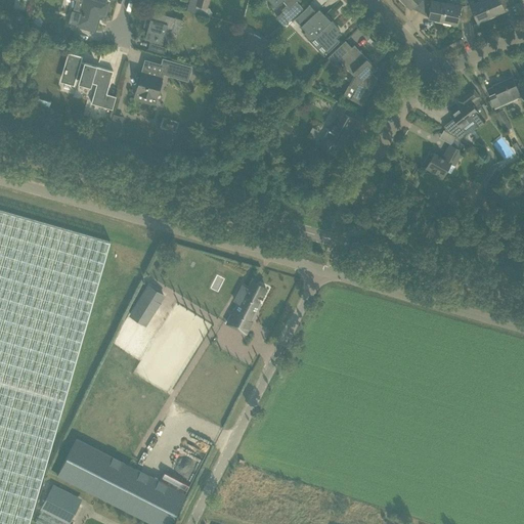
[(79,0),(83,1),(80,13),(73,11),(72,10),(69,23),(76,26),(76,25),(84,27),(94,30),(98,13),(104,15),(108,2),(106,2),(106,1),(106,0),(79,0)]
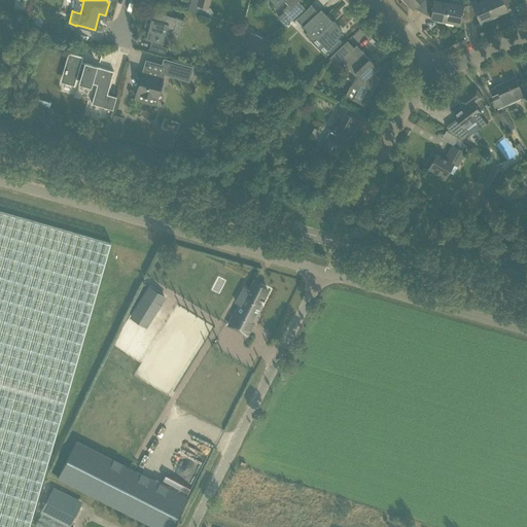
[(199,0),(198,5),(208,8),(210,0),(199,0)]
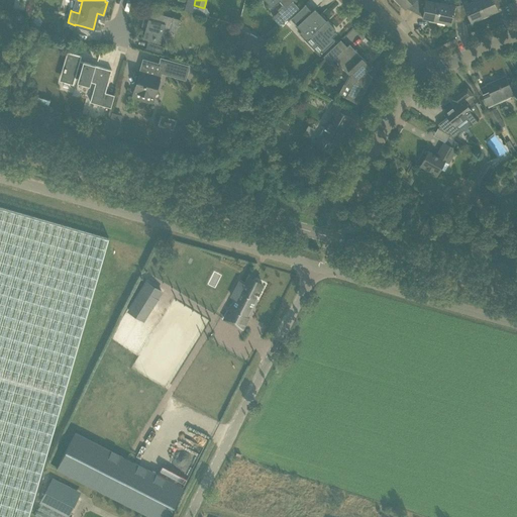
[(257,0),(261,2),(262,0),(267,0),(272,5),(276,0),(278,0),(283,4),(278,9),(287,19),(299,8),(292,1),(292,0),(257,0)]
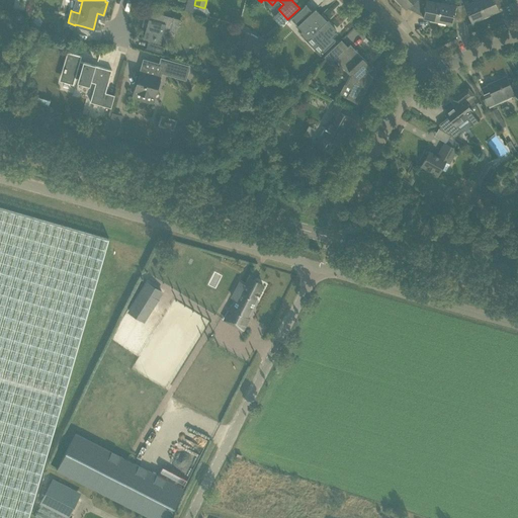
[(398,0),(406,8),(409,5),(417,9),(421,0),(398,0)]
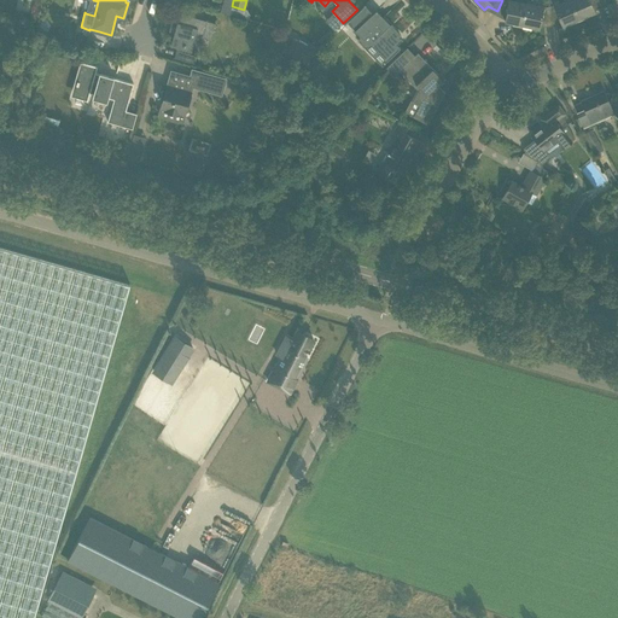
[(502,0),(497,11),(506,16),(505,21),(523,24),(526,4),(526,0),(502,0)]
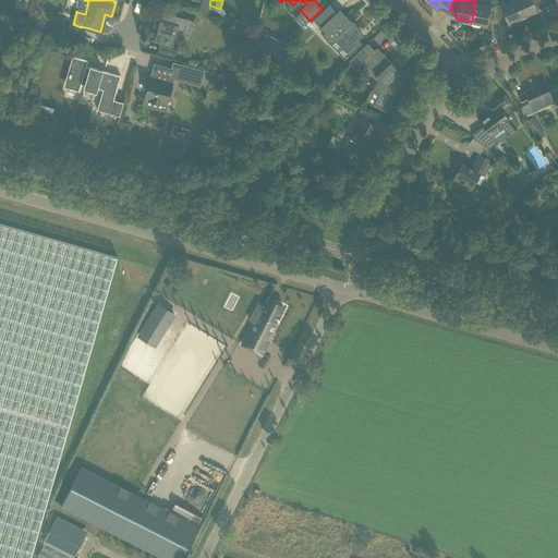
[(494,0),(495,7),(497,20),(506,19),(508,23),(522,16),(514,0),(494,0)]
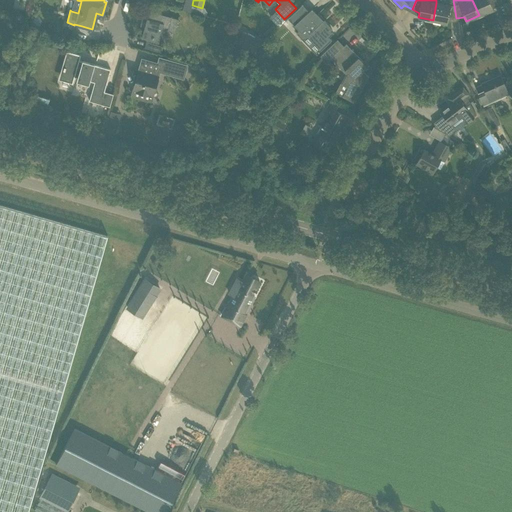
[(472,0),(479,15),(492,9),(492,8),(498,6),(495,0),(472,0)]
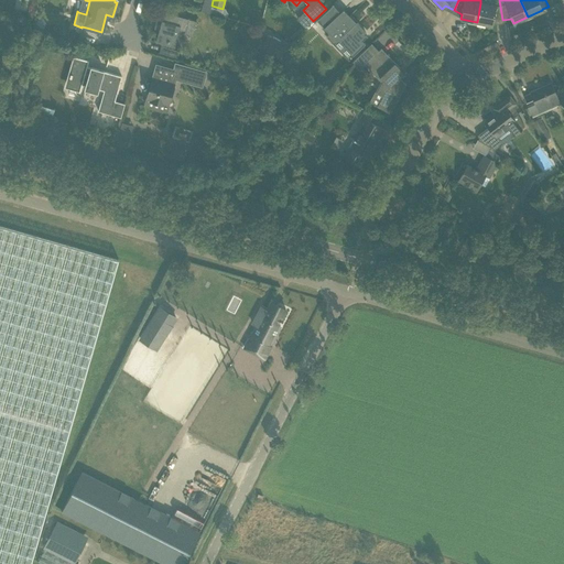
[(24,1),(17,4),(21,12),(28,9),(24,1)]
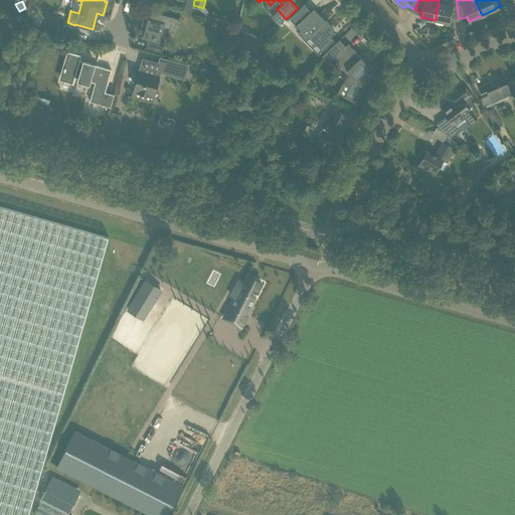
[(451,19),(459,18),(457,6),(454,6),(439,3),(436,20),(450,23),(451,19)]
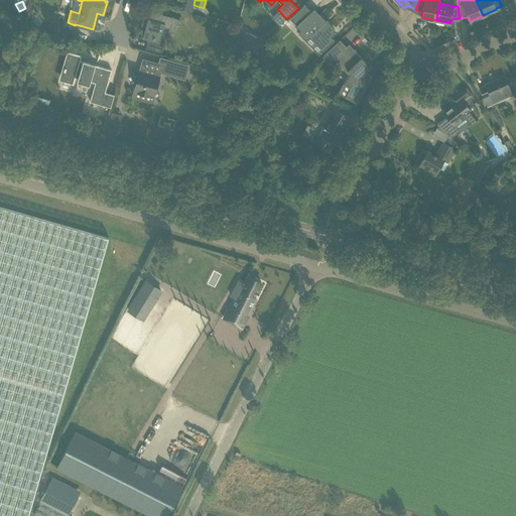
[(310,11),(296,25),(301,31),(298,33),(302,38),(303,37),(309,36),(323,49),(323,50),(334,40),(331,37),(335,33),(334,31),(335,30),(334,28),(328,22),(313,8),(310,11)]
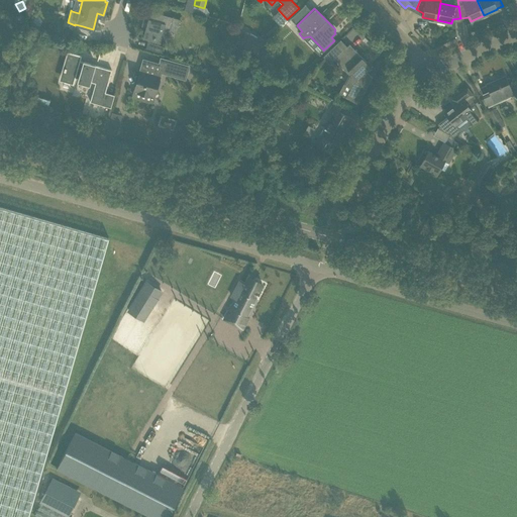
[(164,26),(170,28),(169,30),(176,33),(180,19),(161,14),(150,11),(143,38),(152,40),(160,42),(163,29),(164,26)]
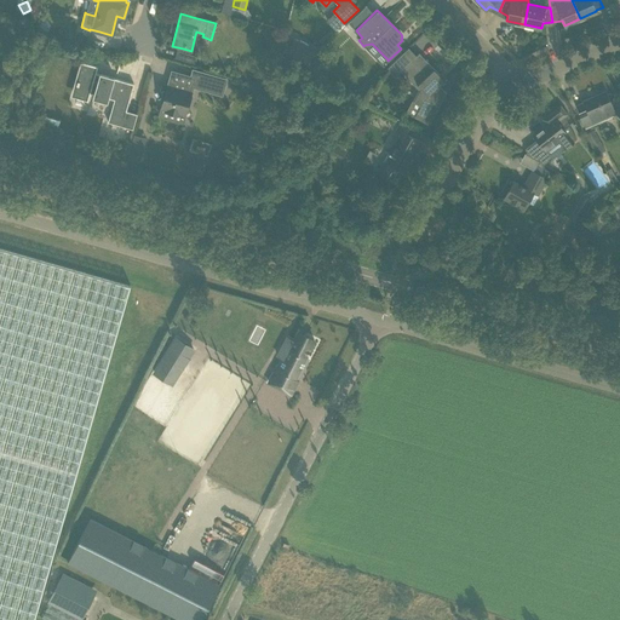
[(300,40),(292,56),(305,63),(315,55),(321,49),(317,47),(316,44),(315,44),(311,44),(309,42),(308,45),(300,40)]
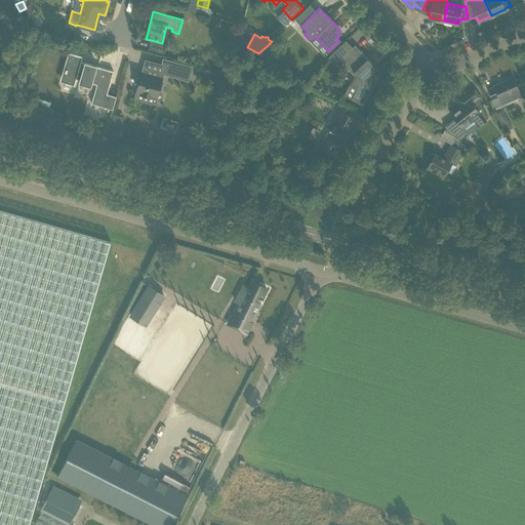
[(357,74),(350,85),(356,89),(351,98),(363,105),(377,79),(372,74),(377,70),(372,64),(355,45),(353,47),(341,58),(357,74)]
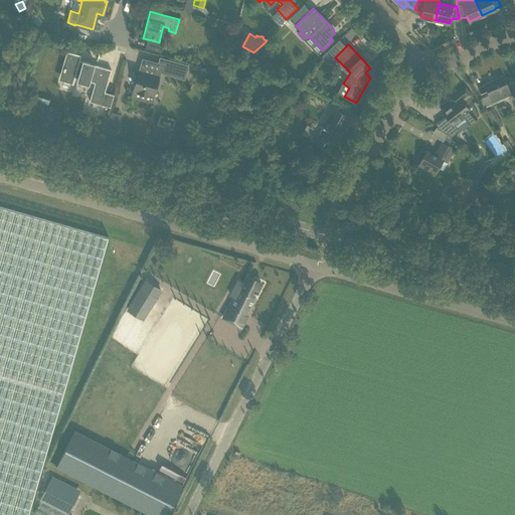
[(262,45),(253,52),(258,57),(259,55),(266,49),(262,45)]
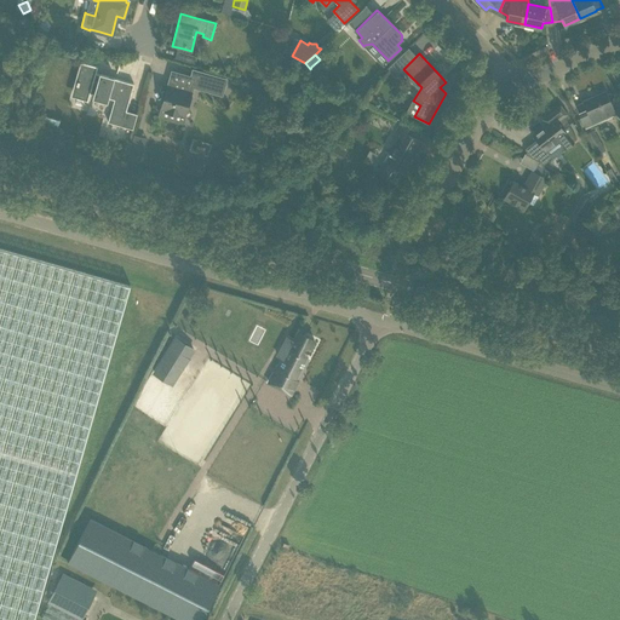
[(395,78),(403,69),(395,61),(386,69),(395,78)]
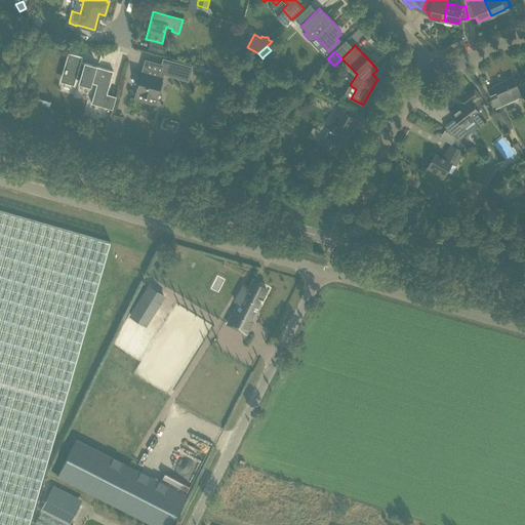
[(82,56),(69,52),(62,80),(74,84),(76,79),(79,80),(78,83),(90,87),(91,83),(97,85),(93,97),(92,96),(90,104),(103,107),(104,101),(105,101),(113,71),(96,67),(96,66),(84,62),(84,63),(80,62),(82,56)]
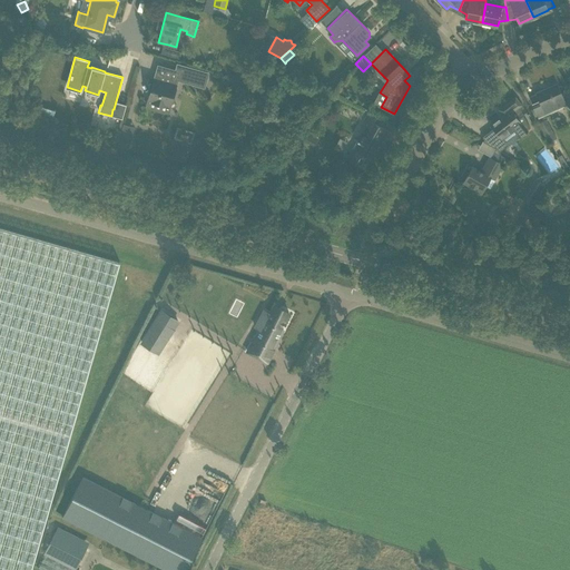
[(205,88),(209,74),(178,65),(176,71),(168,69),(158,66),(148,100),(158,104),(169,107),(177,80),(205,88)]
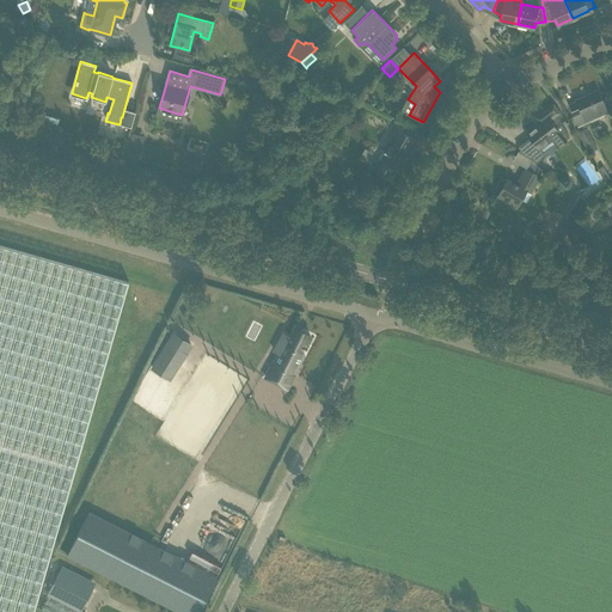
[(611,111),(611,110),(611,99),(610,96),(603,99),(598,90),(574,101),(575,101),(568,104),(573,115),(576,123),(610,108),(611,111)]
